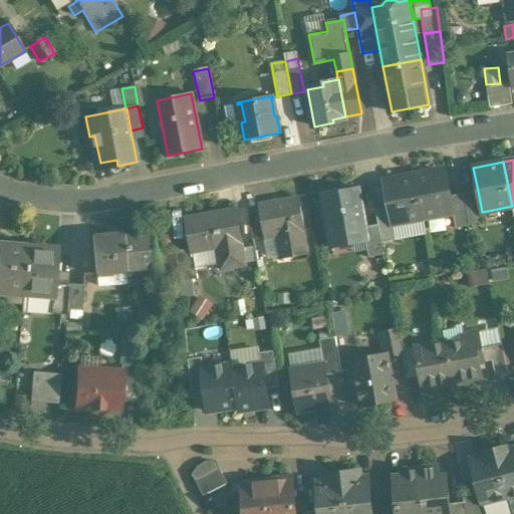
[(446,171),(423,176),(420,174),(415,175),(424,219),(453,213),(454,213),(451,196),(446,171)]
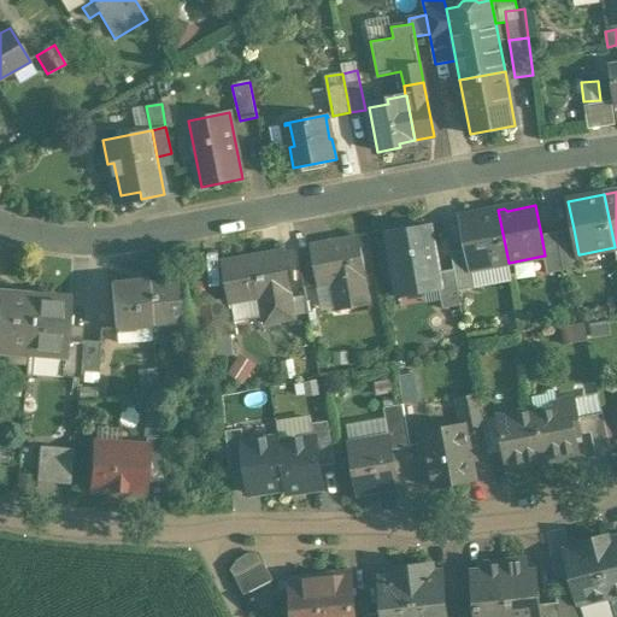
[(491,215),(462,219),(468,250),(471,270),(472,270),(509,263),(498,210),(493,211),(491,215)]
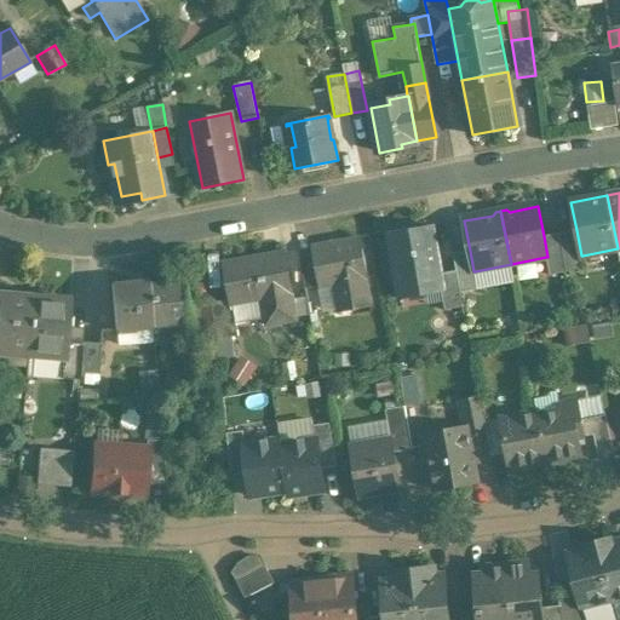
[(432,225),(389,234),(401,299),(442,292),(441,286),(443,286),(441,274),(432,225)]
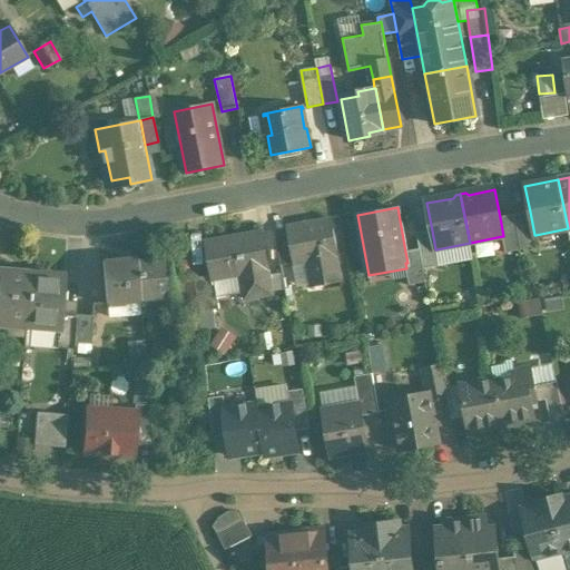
[(530,212),(514,215),(521,251),(538,247),(536,235),(534,235),(530,212)]
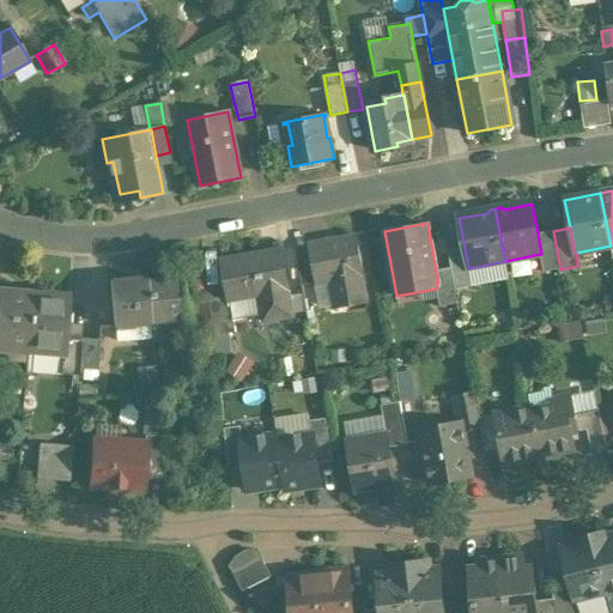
[(553,231),(538,234),(541,254),(540,254),(544,272),(560,269),(553,231)]
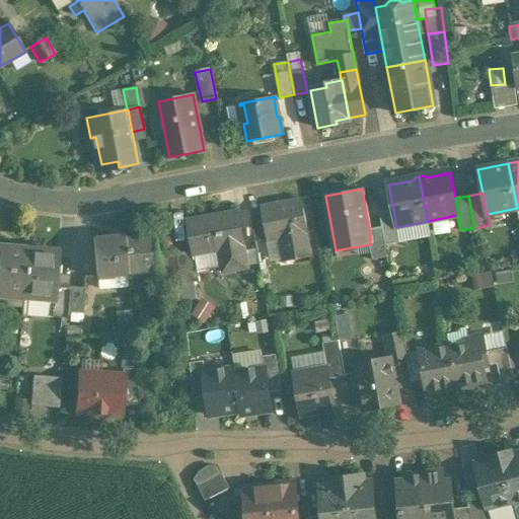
[(302,200),(262,207),(263,214),(268,240),(283,237),(287,261),(312,255),(307,232),(308,232),(302,200)]
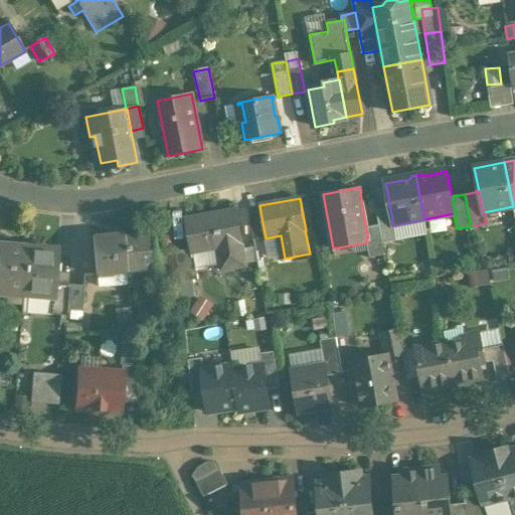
[(390,208),(377,211),(380,225),(383,243),(397,240),(394,225),(393,225),(390,208)]
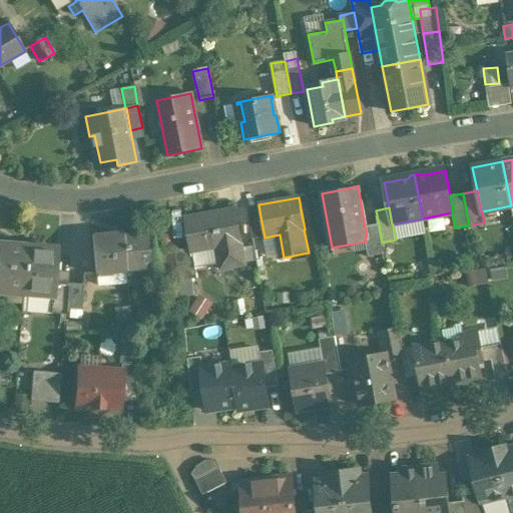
[(235,209),(186,218),(191,248),(192,251),(193,251),(221,246),(225,268),(244,265),(241,242),(235,209)]
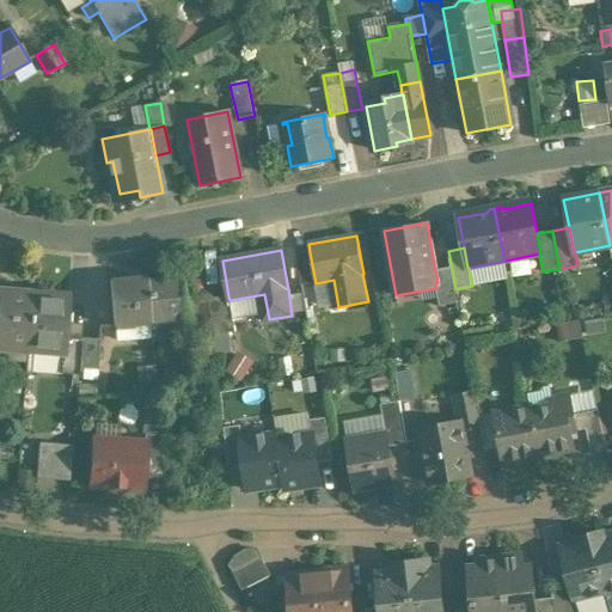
[(310,252),(297,255),(301,286),(316,283),(310,252)]
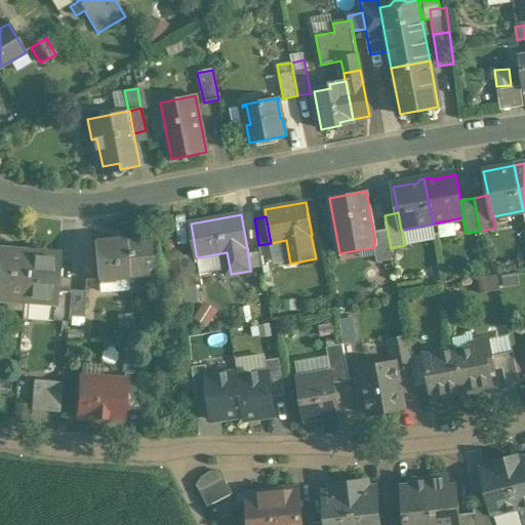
[(388,230),(373,232),(375,242),(373,242),(374,247),(377,263),(393,259),(391,248),(388,230)]
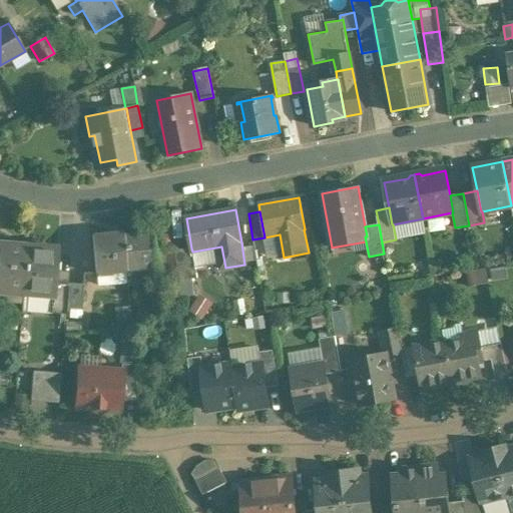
[(155,231),(123,233),(126,272),(157,269),(159,269),(156,239),(155,231)]
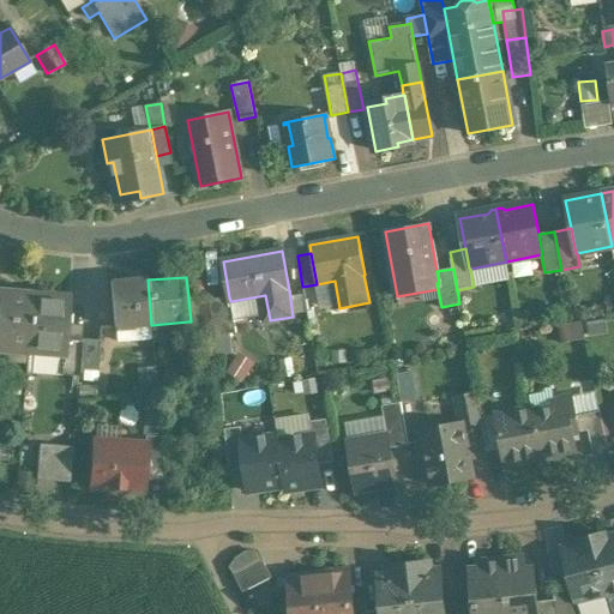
[(148,280),(112,283),(115,327),(151,325),(148,280)]
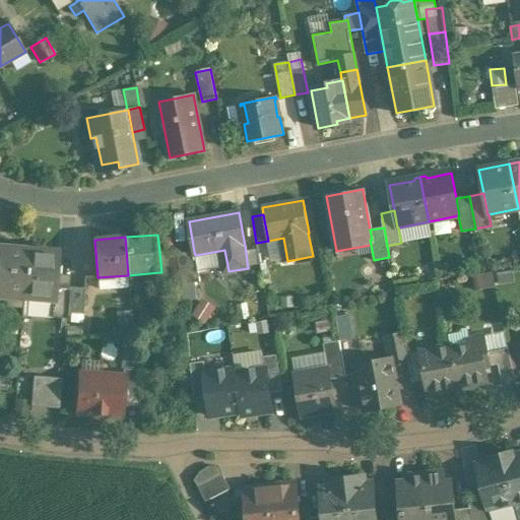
[(178,253),(166,254),(165,242),(158,243),(161,272),(159,272),(160,285),(182,283),(178,253)]
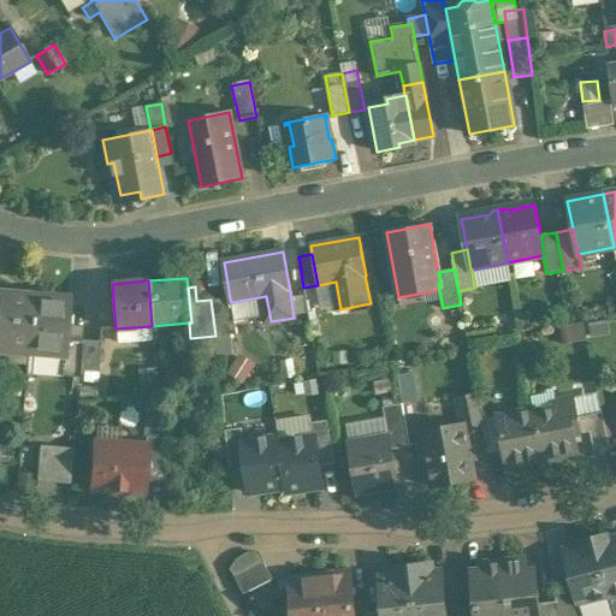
[(31,296),(0,292),(0,350),(27,353),(31,296)]
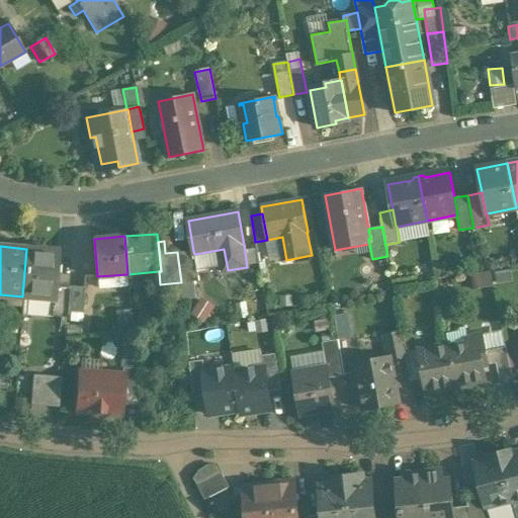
[(59,251),(26,249),(22,296),(52,299),(55,299),(56,285),(59,251)]
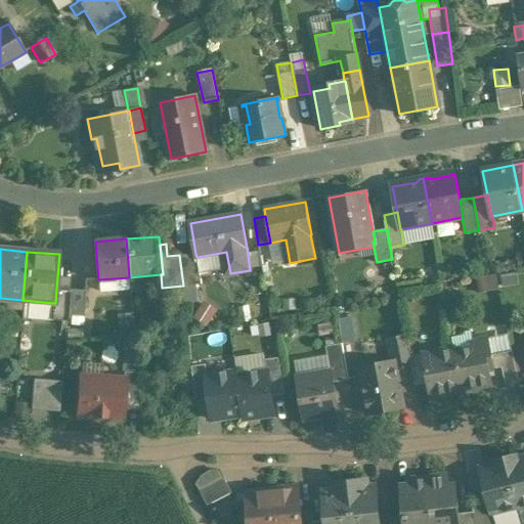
[(195,254),(179,255),(183,286),(197,285),(202,285),(198,257),(197,257),(195,254)]
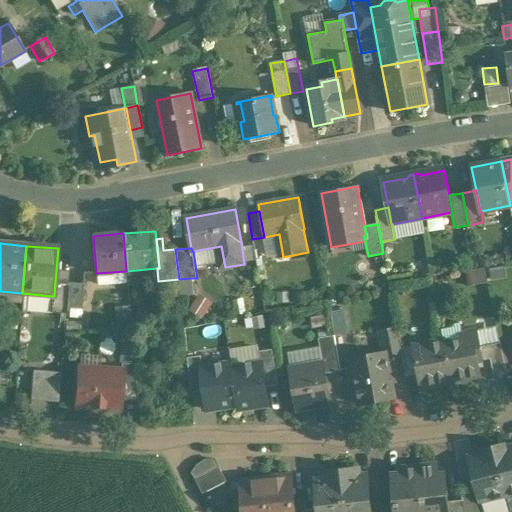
[(192,278),(179,279),(180,296),(193,295),(192,278)]
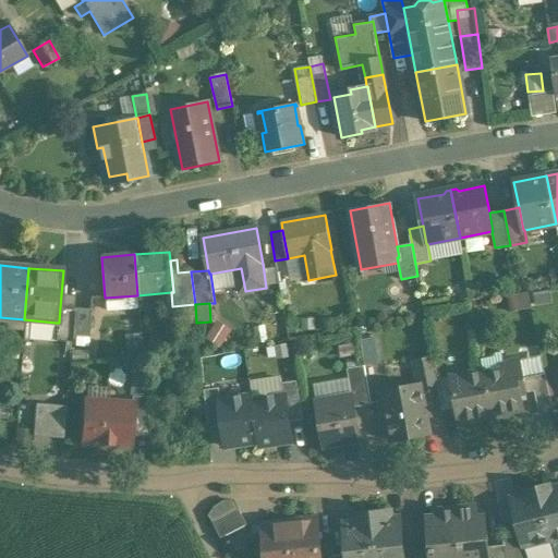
[(73,308),(60,307),(59,323),(56,323),(55,342),(71,343),(72,337),(71,337),(73,308)]
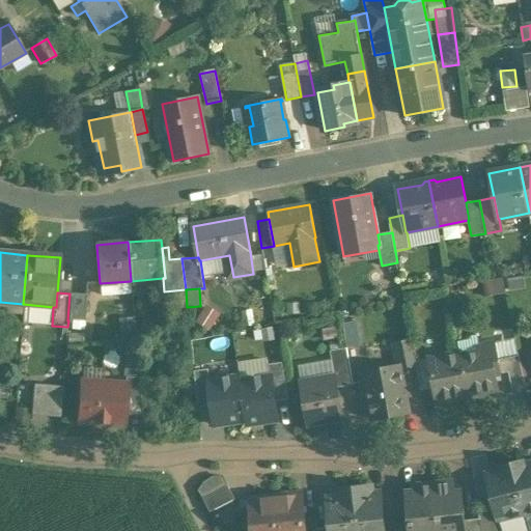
[(86,295),(70,294),(67,320),(68,320),(84,322),(86,295)]
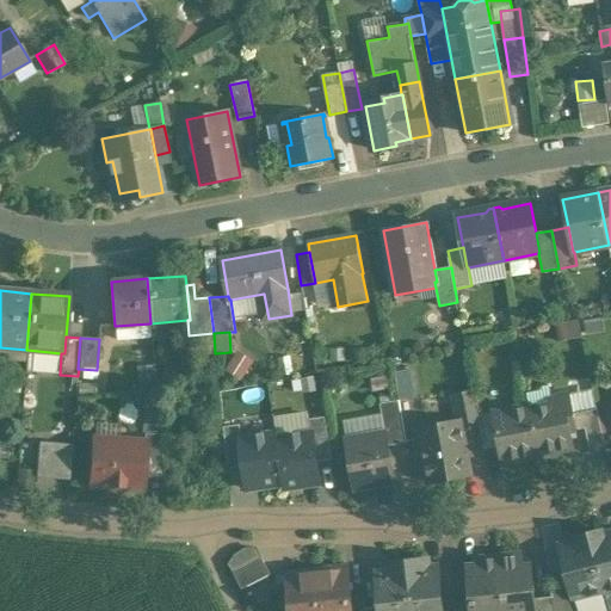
[(228,370),(246,375),(251,356),(233,351),(228,370)]
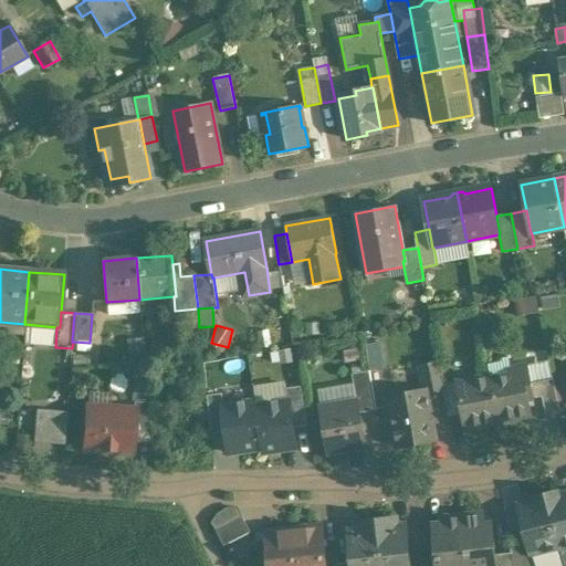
[(510,357),(503,358),(501,362),(488,365),(489,368),(488,368),(490,376),(491,376),(491,378),(490,379),(499,422),(532,416),(528,400),(543,397),(544,397),(541,381),(531,383),(527,366),(512,368),(510,357)]
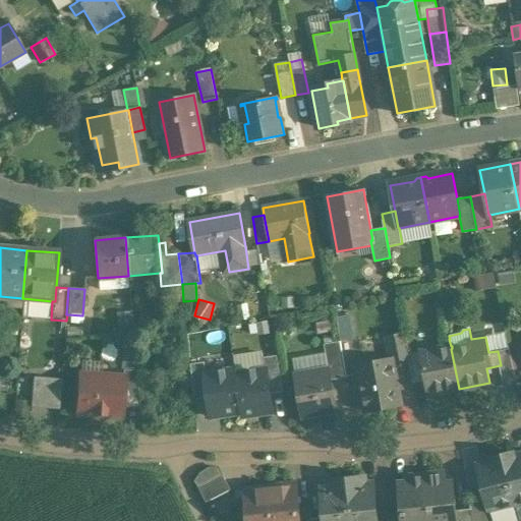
[(404,333),(387,336),(391,359),(393,359),(395,367),(410,365),(408,354),(404,333)]
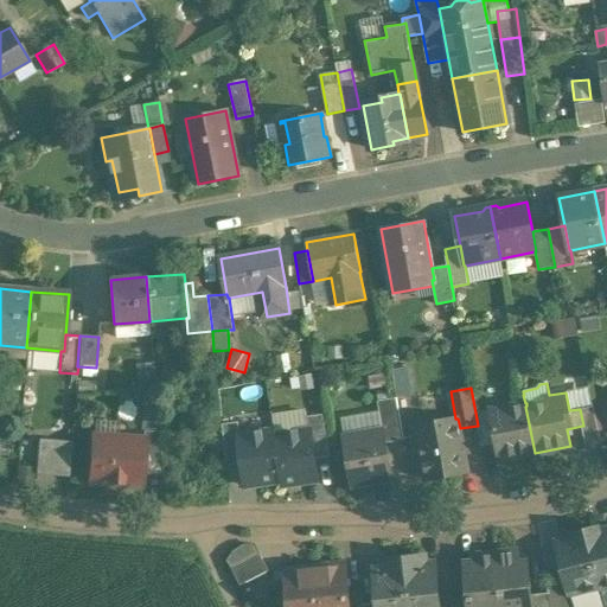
[(396,398),(377,402),(383,432),(385,443),(404,440),(396,398)]
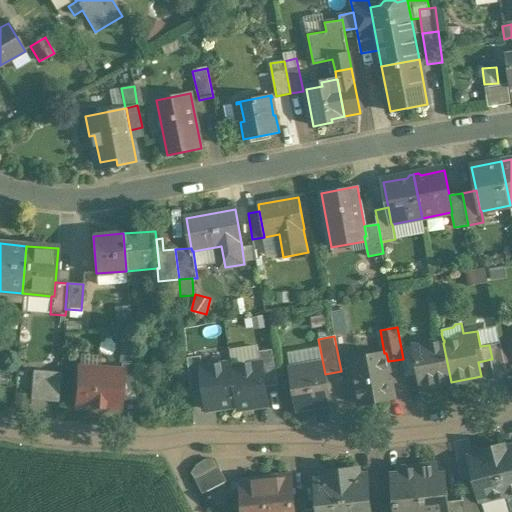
[(443,340),(413,346),(418,374),(421,387),(451,382),(443,343),(444,342),(444,340),(443,340)]
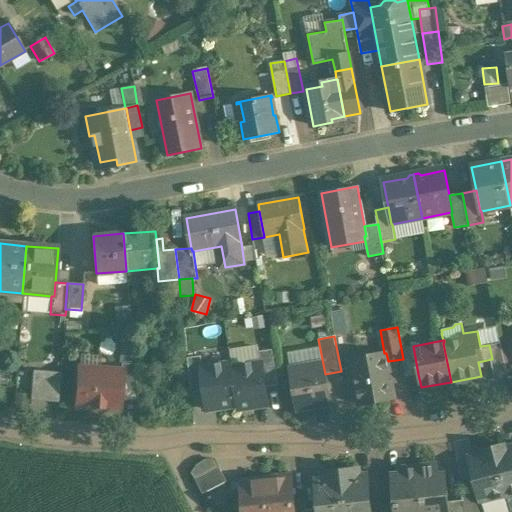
[(500,342),(489,345),(492,359),(491,359),(495,380),(507,377),(500,342)]
